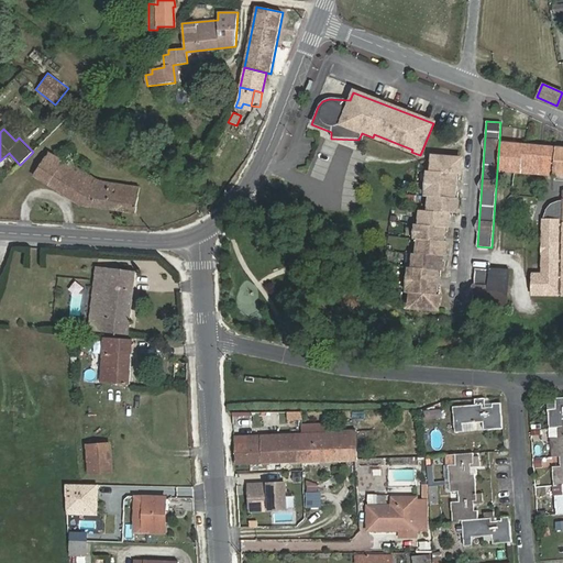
[(374,134),(373,138),(411,152),(412,150),(374,134)]
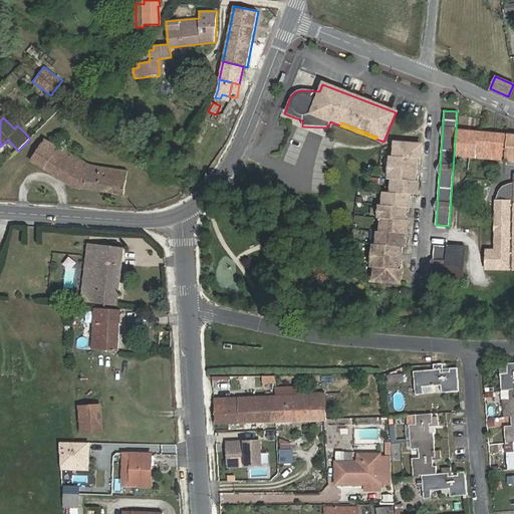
[(456,130),(454,156),(487,159),(505,160),(505,159),(507,141),(507,135),(507,134),(456,130)]
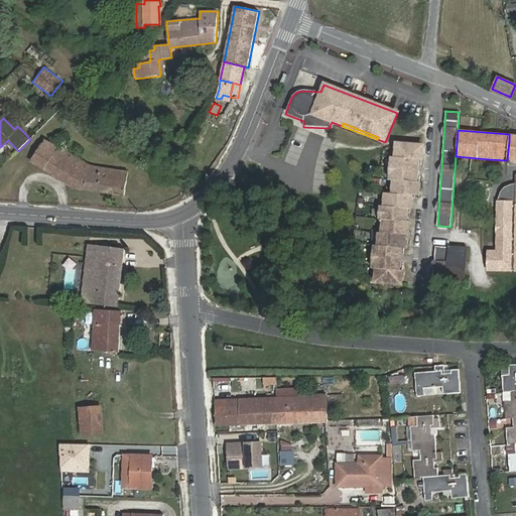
[(507,159),(515,159),(515,135),(509,135),(509,141),(507,159)]
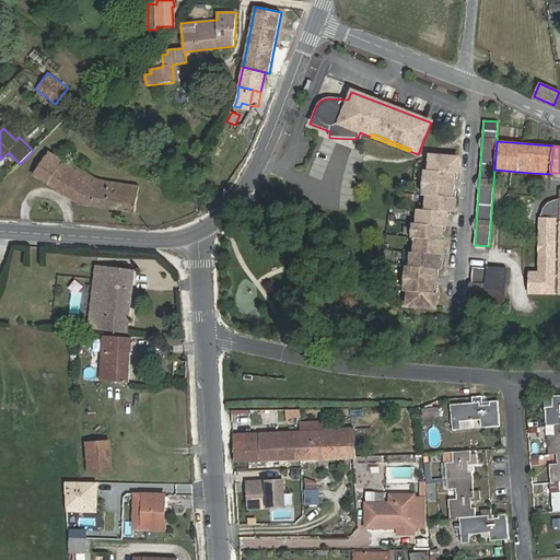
[(80,203),(136,212),(139,187),(94,179),(49,152),(34,175),(80,203)]
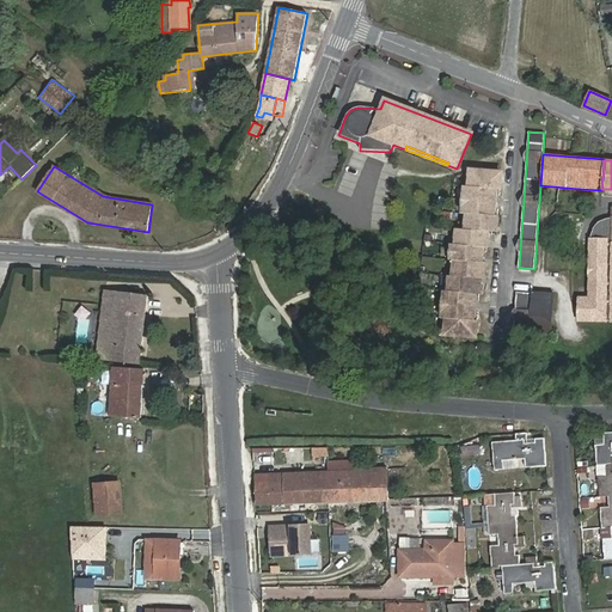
[(502,172),(470,170),(469,187),(496,189),(501,189),(502,172)]
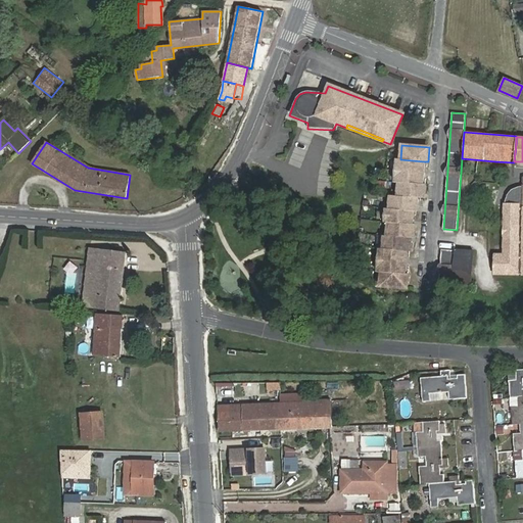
[(400,159),(397,158),(396,170),(423,173),(424,161),(400,159)]
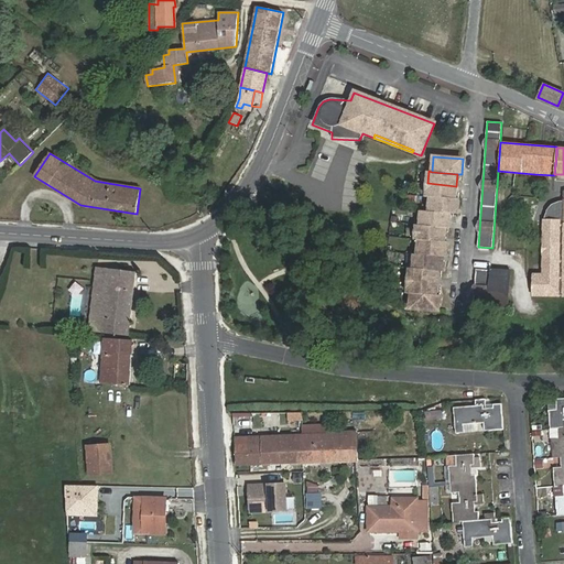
[(456,186),(427,183),(426,196),(431,196),(455,198),(456,198),(456,186)]
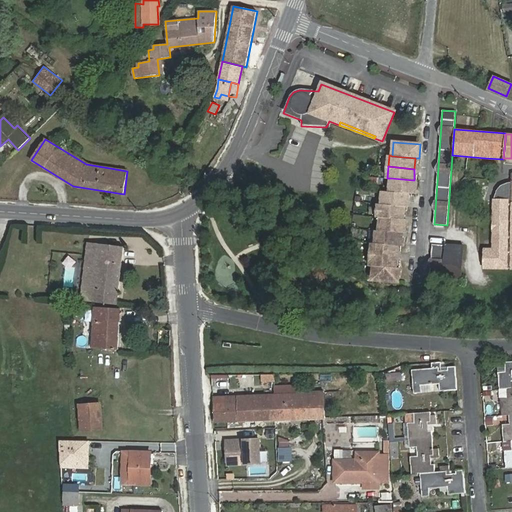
[(413,180),(391,178),(389,192),(409,193),(416,194),(418,180),(414,180),(413,180)]
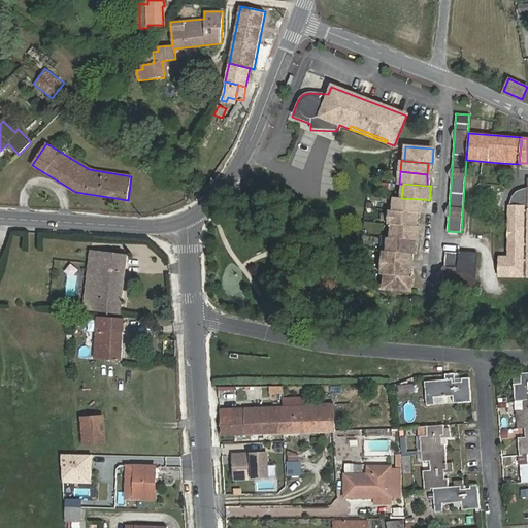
[(527,209),(527,187),(520,189),(515,192),(510,199),(509,206),(524,206),(524,209),(527,209)]
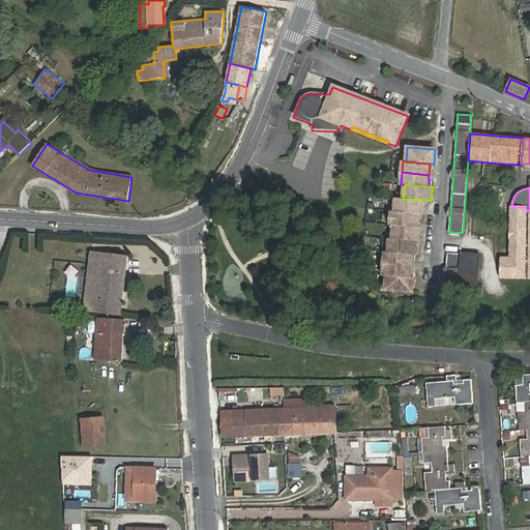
[(403,199),(395,198),(394,211),(417,213),(419,214),(422,214),(423,200),(403,199)]
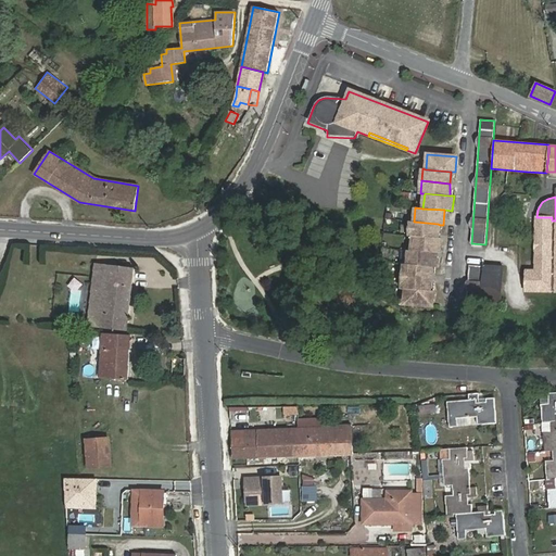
[(555,291),(555,268),(555,220),(552,220),(552,217),(536,217),(535,217),(535,270),(527,270),(526,291),(555,291)]
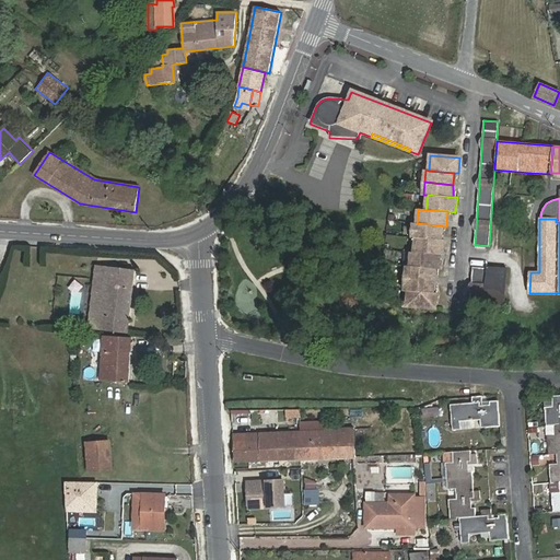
[(388,231),(400,232),(401,221),(388,220),(388,231)]
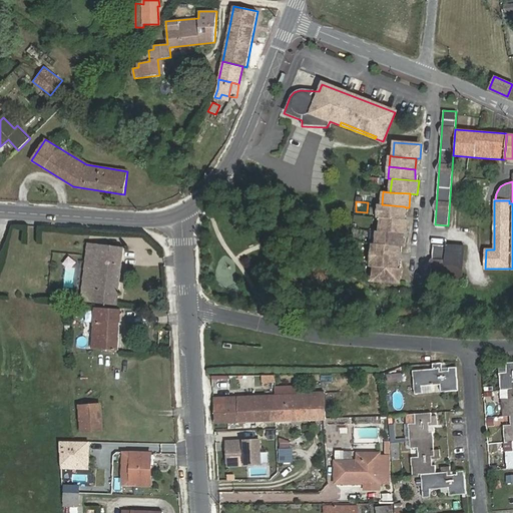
[(382,204),(379,204),(378,218),(381,218),(405,220),(406,207),(404,206),(382,204)]
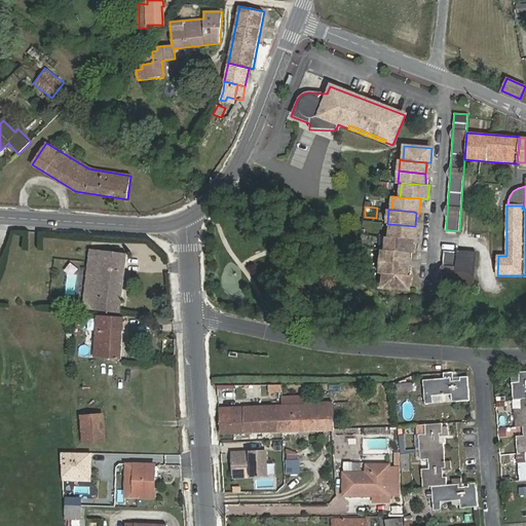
[(415,226),(390,224),(389,236),(405,238),(414,238),(417,239),(418,226),(415,226)]
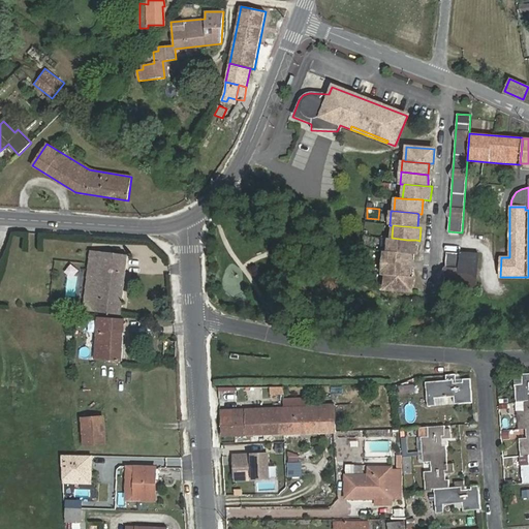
[(392,238),(389,238),(387,252),(402,253),(411,254),(415,254),(416,240),(407,240),(392,238)]
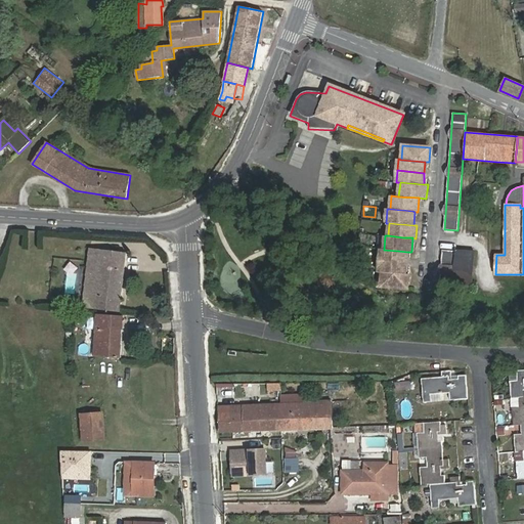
[(85,295),(93,296),(99,249),(90,248),(85,295)]
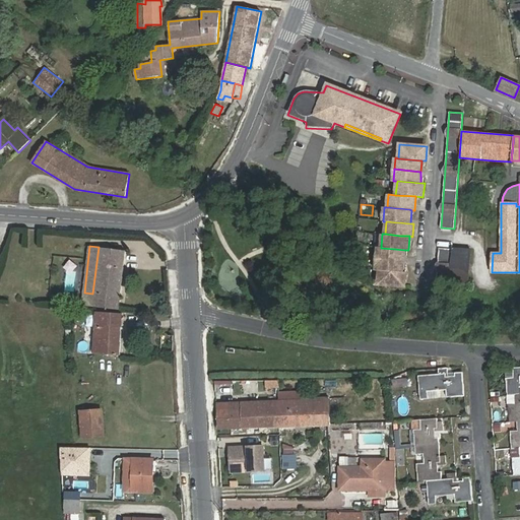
[(82,306),(118,310),(126,251),(99,247),(92,294),(84,293),(82,306)]
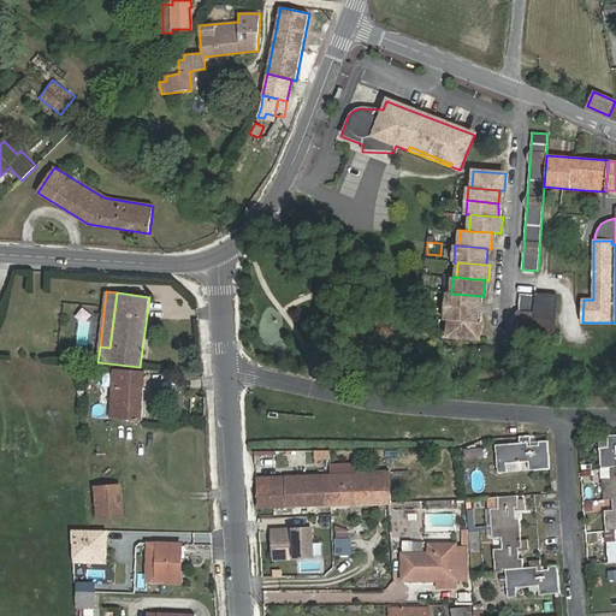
[(533,335),(554,337),(557,295),(535,292),(535,295),(534,321),(533,335)]
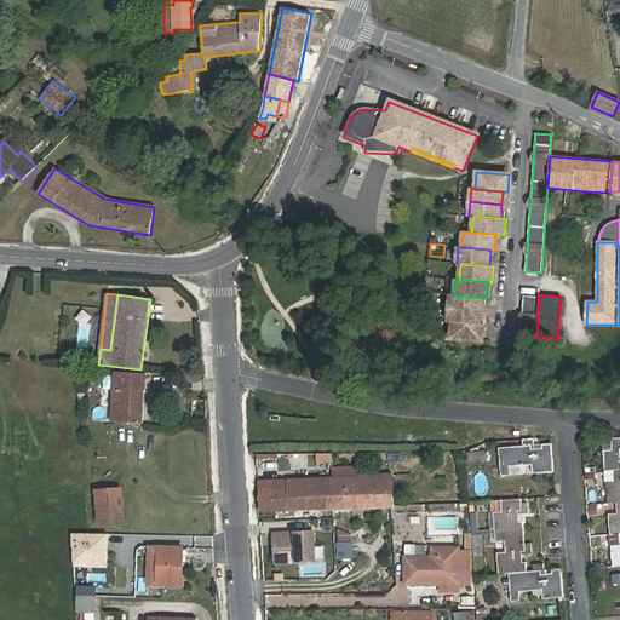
[(449,309),(482,311),(482,298),(471,297),(454,296),(451,296),(449,309)]
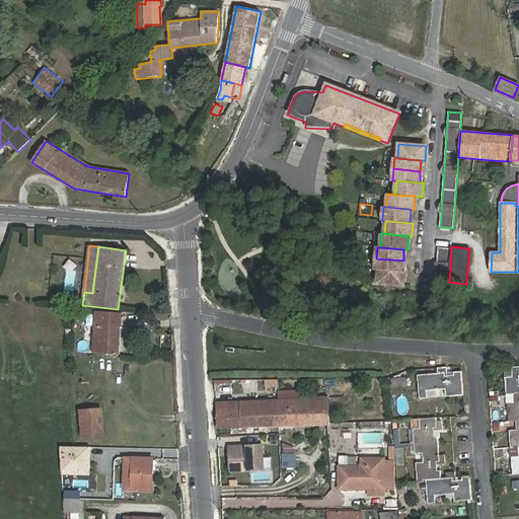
[(450,271),(451,248),(438,247),(435,286),(448,287),(449,282),(450,271)]
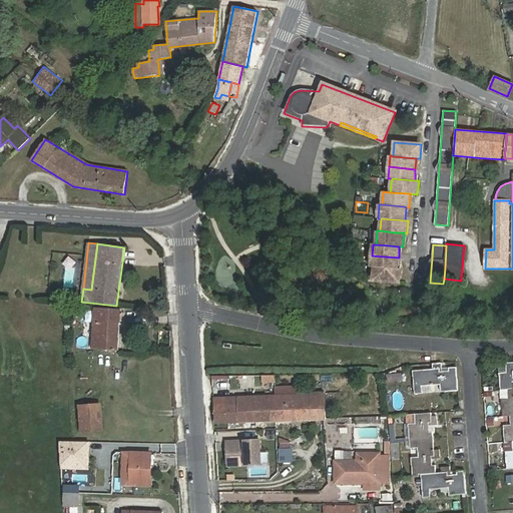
[(399,258),(372,255),(371,267),(374,267),(383,268),(398,269),(399,258)]
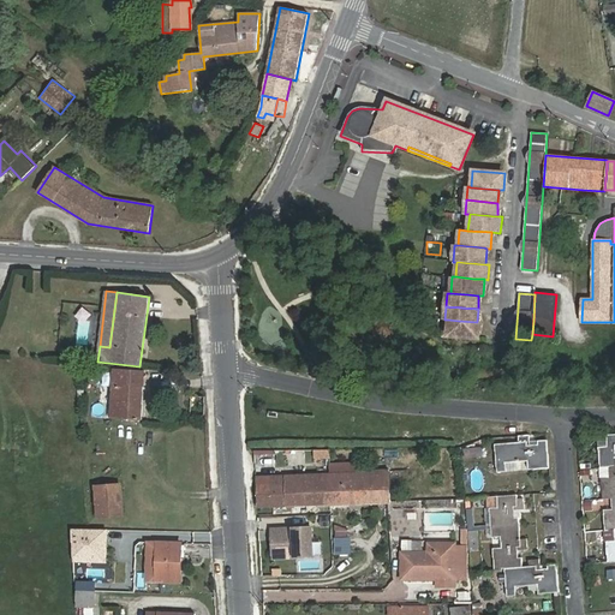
[(459,321),(448,320),(447,336),(479,339),(481,322),(477,322),(459,321)]
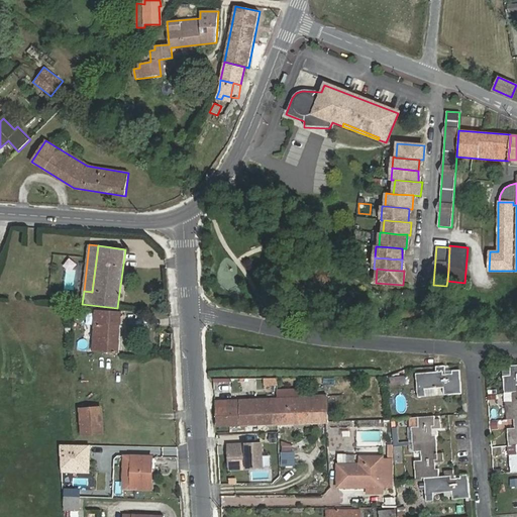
[(121,313),(95,311),(93,352),(119,353),(121,313)]
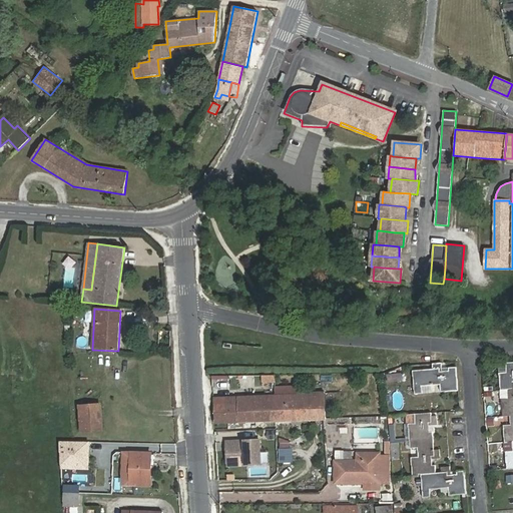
[(508,390),(512,389),(512,362),(506,363),(506,372),(499,373),(501,391),(508,390)]
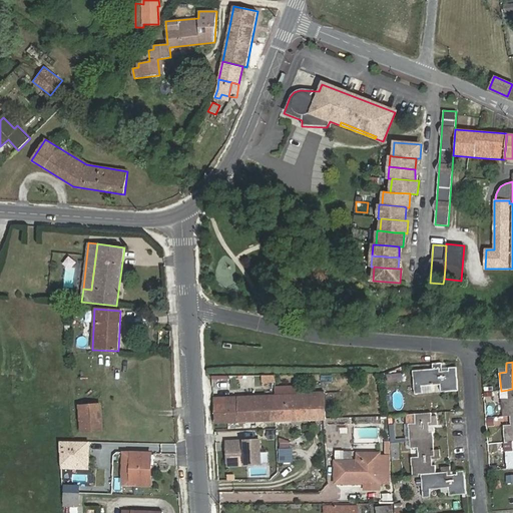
[(448,371),(443,371),(442,363),(433,364),(433,369),(413,371),(415,394),(423,394),(422,386),(440,385),(441,392),(458,391),(456,367),(448,368),(448,371)]
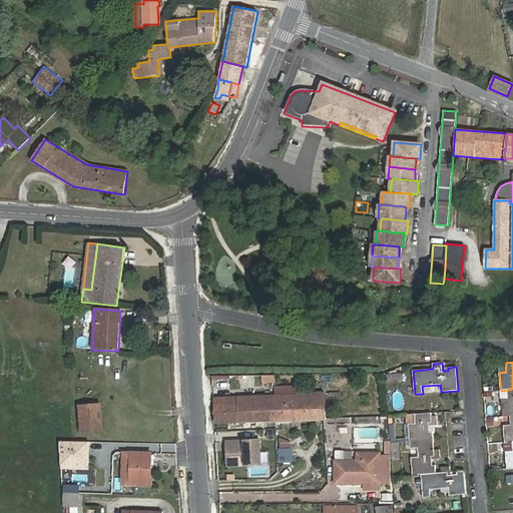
[(390,390),(398,389),(397,379),(389,379),(390,390)]
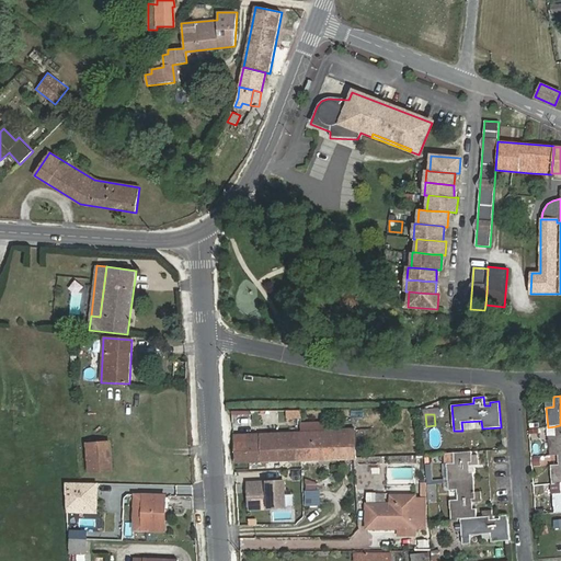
[(560,425),(556,426),(556,436),(548,436),(549,456),(558,455),(560,455),(560,425)]
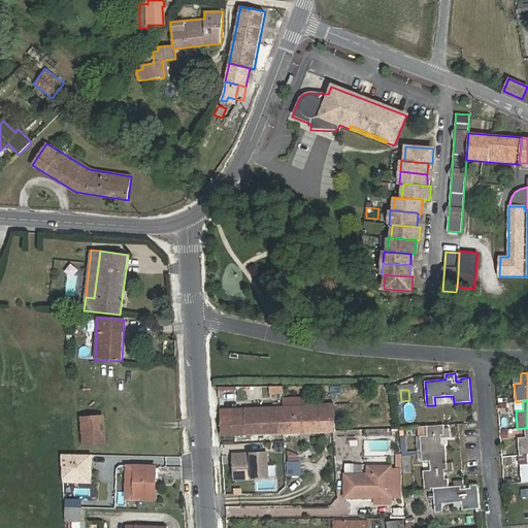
[(283,407),(284,433),(360,430),(359,403),(283,407)]
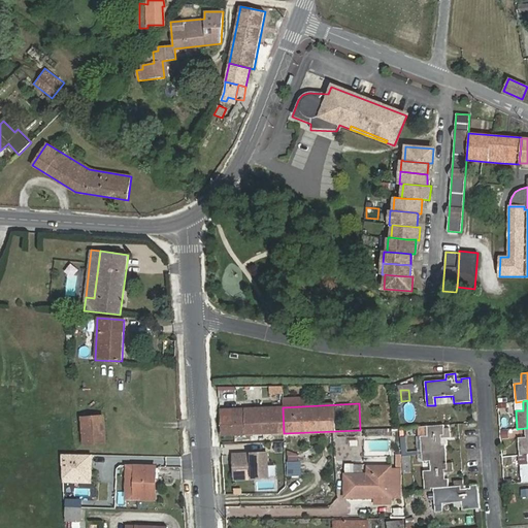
[(225,439),(225,436),(260,435),(284,433),(283,407),(221,410),(222,440),(225,439)]
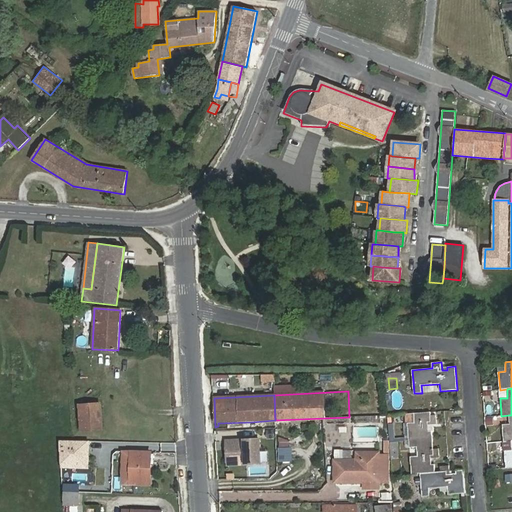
[(81,431),(102,429),(100,403),(79,405),(81,431)]
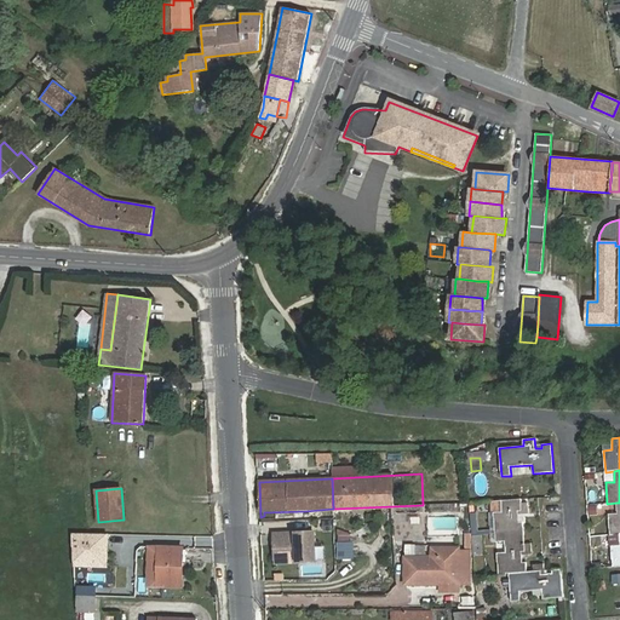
[(521,499),(504,500),(503,500),(503,512),(493,512),(495,533),(524,530),(523,522),(520,522),(518,515),(529,514),(528,503),(522,503),(521,499)]
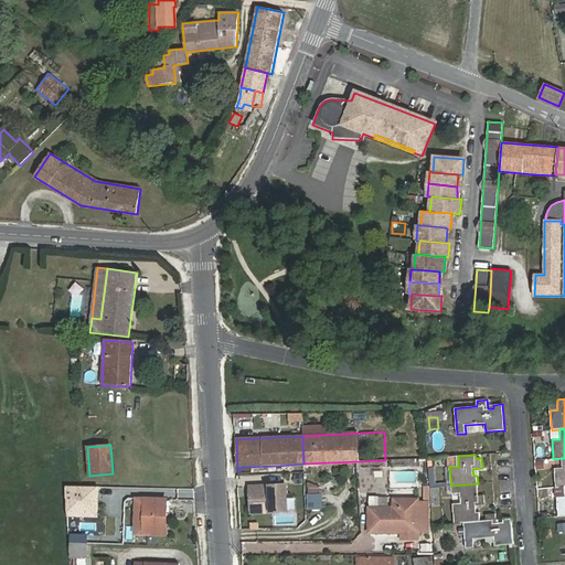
[(449,456),(449,467),(458,467),(458,456),(449,456)]
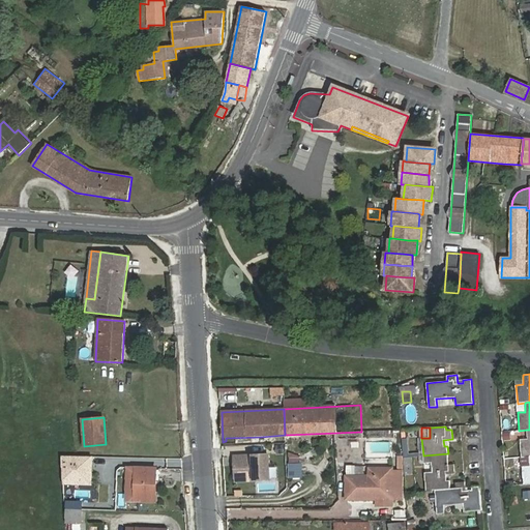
[(520,440),(522,458),(529,457),(529,430),(527,430),(528,439),(520,440)]
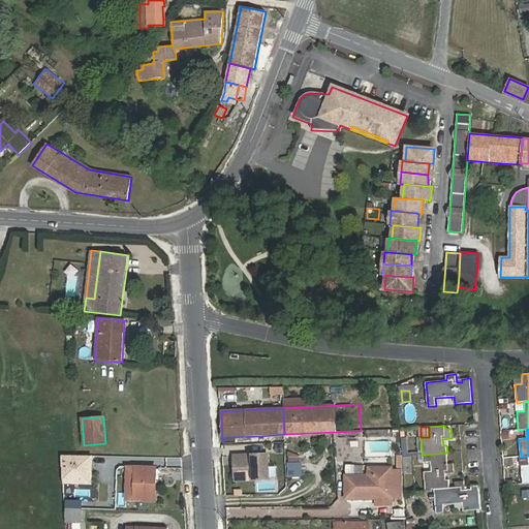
[(260,436),(225,437),(225,440),(226,446),(261,444),(260,436)]
